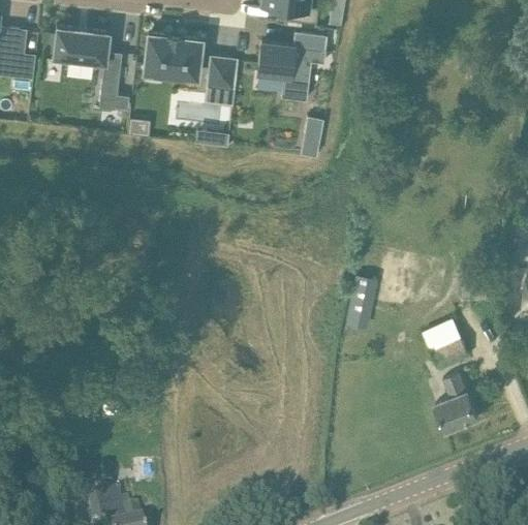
[(261,0),(261,4),(286,7),(291,7),(289,21),(316,24),(318,9),(308,8),(308,0),(261,0)]
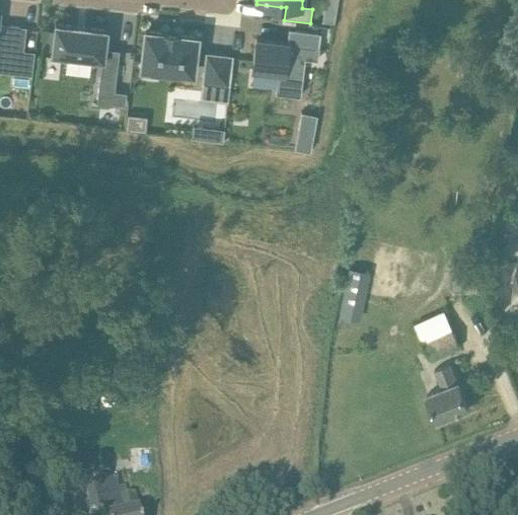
[(324,12),(322,24),(335,25),(337,13),(324,12)]
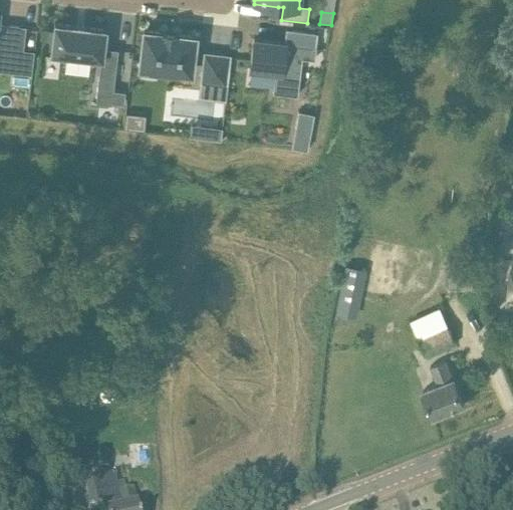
[(55,26),(52,55),(66,57),(66,62),(91,65),(91,60),(101,61),(99,79),(115,81),(118,52),(104,51),(106,32),(88,30),(73,28),(73,29),(55,26)]
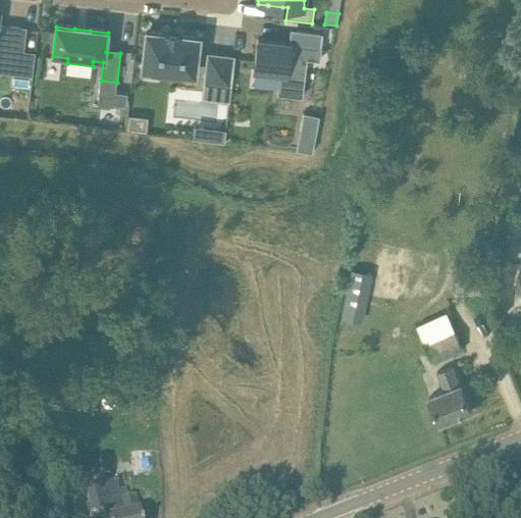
[(0,73),(19,75),(22,55),(24,33),(24,32),(0,29),(0,73)]
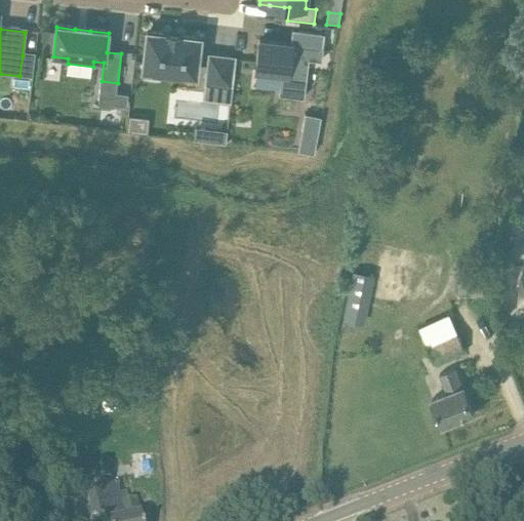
[(144,69),(143,72),(145,72),(146,72),(150,72),(192,77),(193,77),(193,78),(195,78),(196,76),(195,75),(199,45),(199,42),(200,42),(200,40),(198,39),(198,40),(197,40),(182,38),(182,37),(166,35),(165,36),(151,34),(150,34),(148,34),(147,36),(148,36),(144,70),(144,69)]
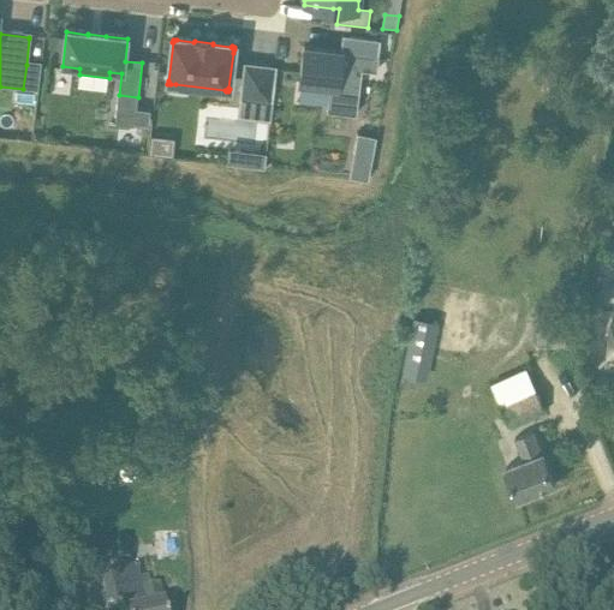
[(304,51),(299,87),(300,88),(329,91),(328,107),(327,114),(357,118),(362,73),(377,75),(379,60),(343,55),(343,54),(341,54),(304,51)]
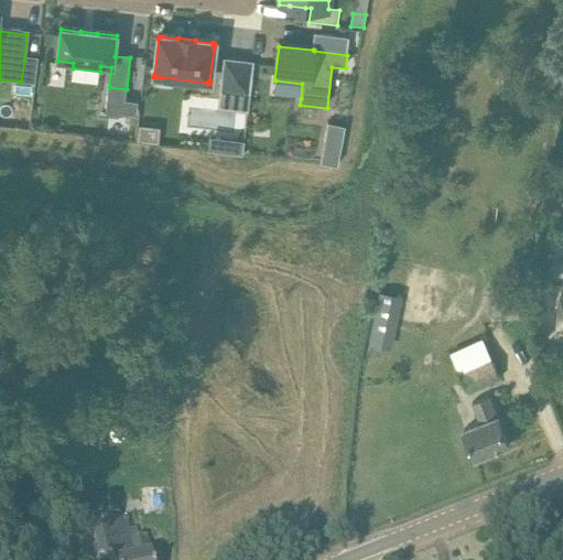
[(225,62),(220,108),(246,111),(251,65),(225,62)]
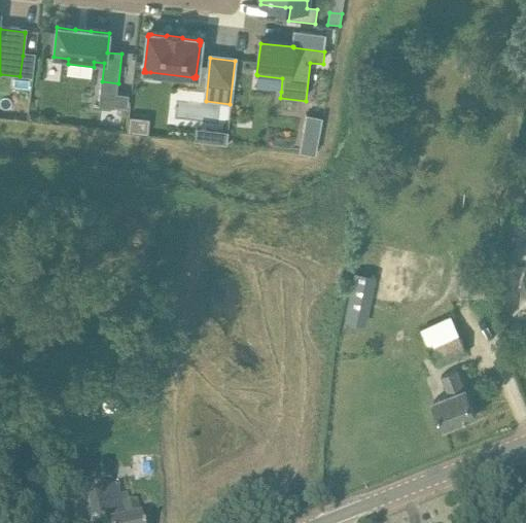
[(129,97),(116,96),(115,108),(128,110),(129,97)]
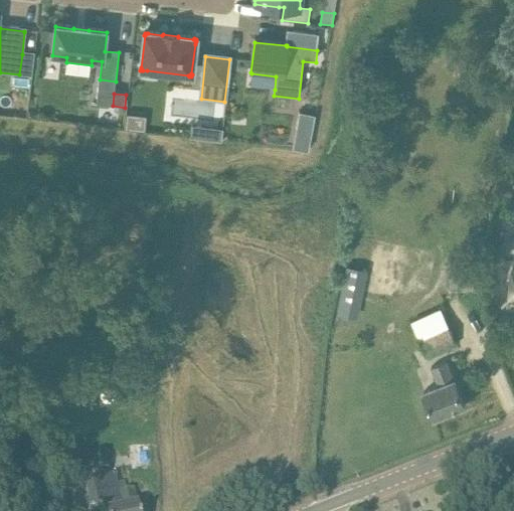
[(193,128),(192,138),(221,142),(222,131),(193,128)]
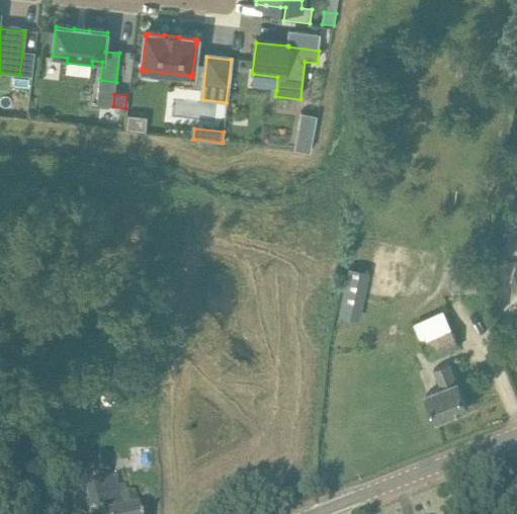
[(299,135),(296,151),(311,154),(314,138),(299,135)]
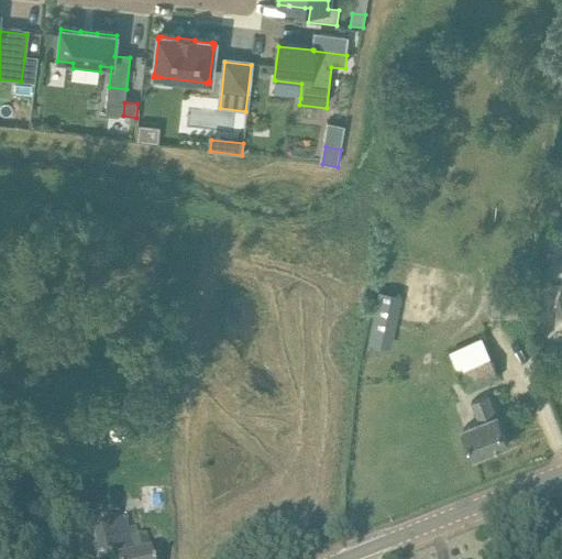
[(379,295),(375,320),(393,324),(397,298),(379,295)]
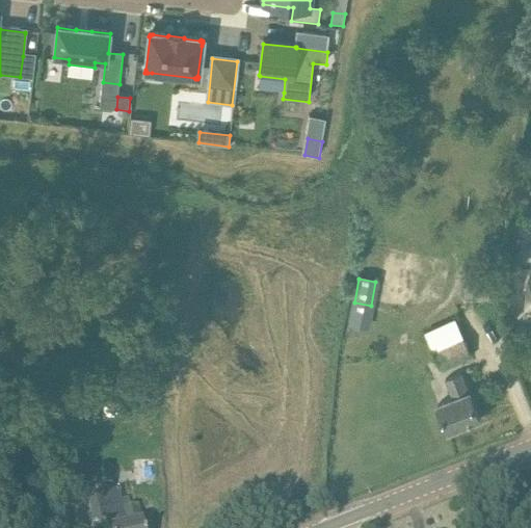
[(458,330),(429,343),(444,374),(474,361),(458,330)]
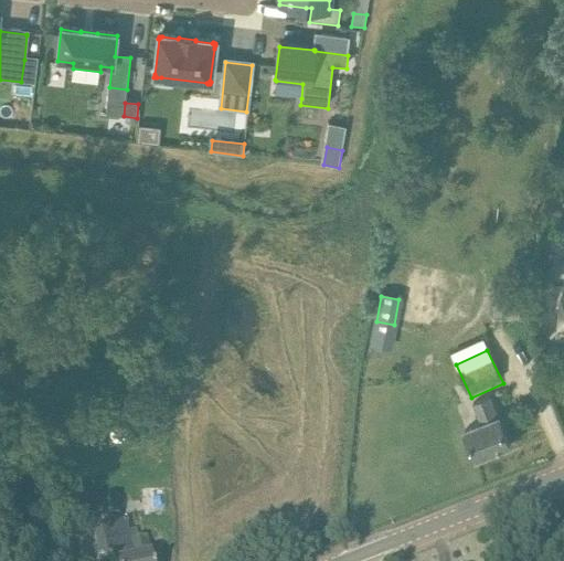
[(149,414),(149,399),(138,398),(138,414),(149,414)]
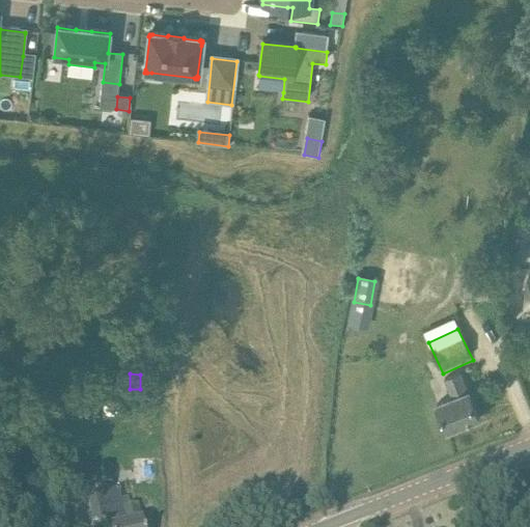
[(480,422),(473,403),(470,395),(469,395),(462,376),(446,382),(453,401),(438,408),(448,435),(480,422)]
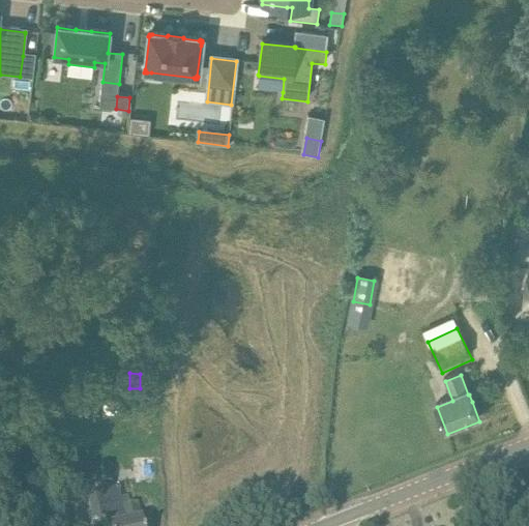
[(108,522),(108,525),(142,525),(138,508),(123,513),(118,494),(88,500),(93,525),(108,522)]
